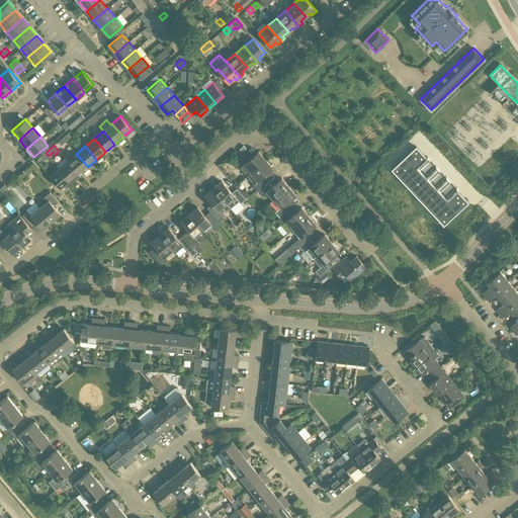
[(458,191),(446,202),(435,191),(425,180),(415,169),(427,158),(416,146),(391,169),(443,226),(468,202),(458,191)]
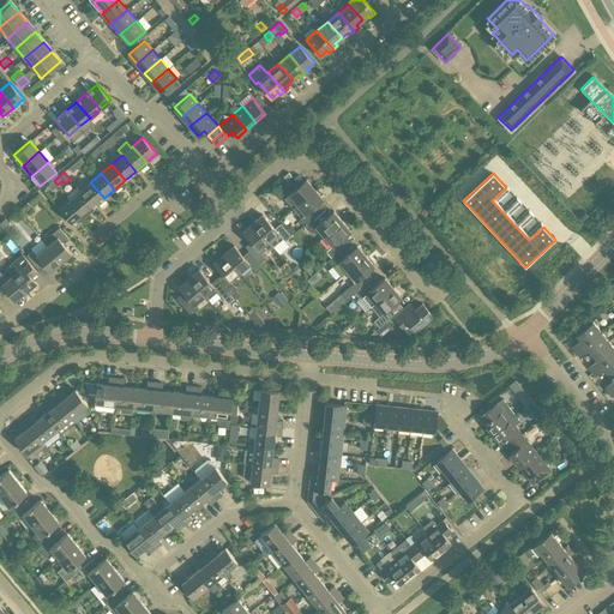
[(305,178),(294,188),(288,182),(276,193),(282,200),(284,198),(292,206),(313,187),(305,178)]
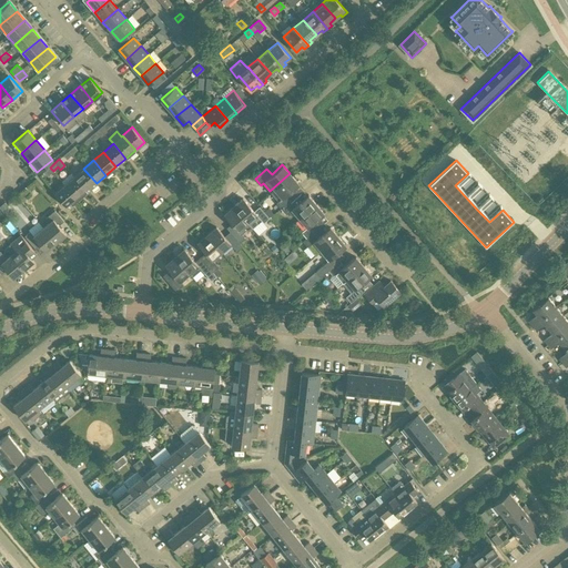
[(97,183),(83,169),(74,176),(87,191),(97,183)]
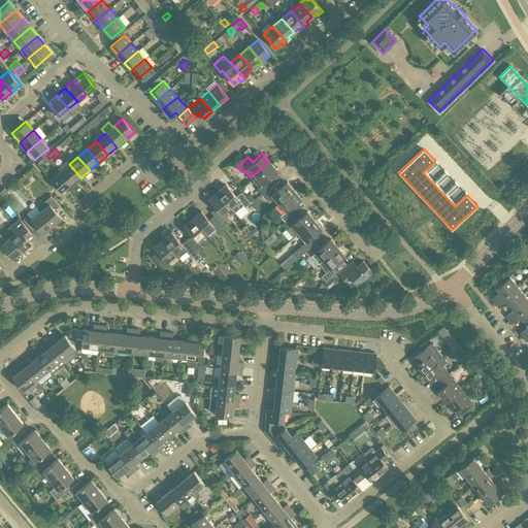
[(80,177),(69,164),(66,161),(57,168),(60,171),(72,186),(80,177)]
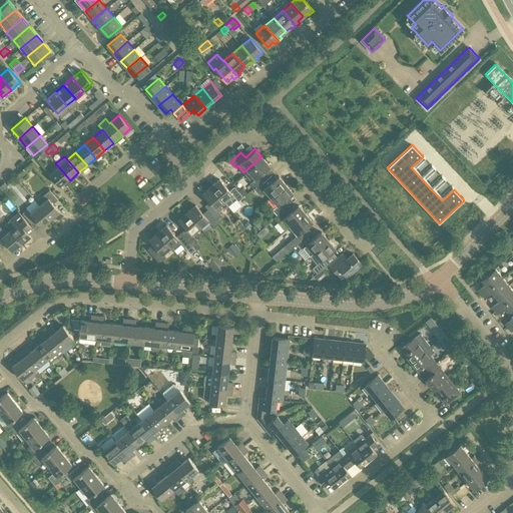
[(262,156),(243,172),(250,180),(248,182),(252,187),(264,178),(260,173),(270,165),(262,156)]
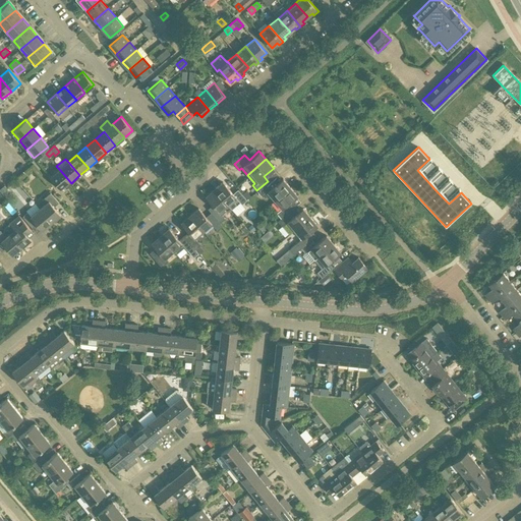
[(71,183),(59,169),(50,177),(62,190),(71,183)]
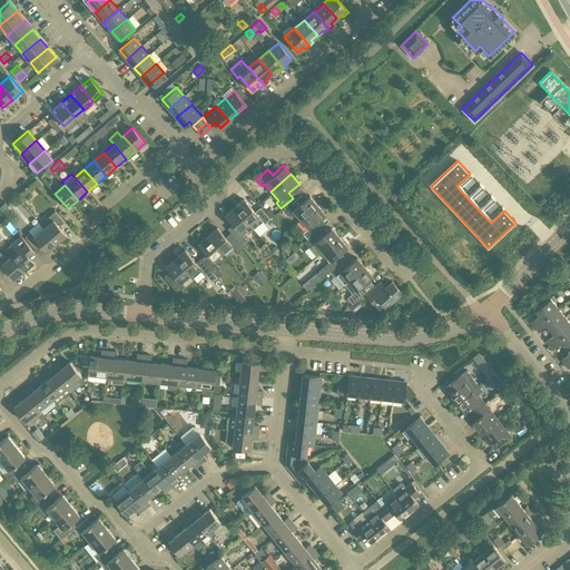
[(295,196),(293,198),(281,208),(286,214),(288,212),(293,217),(296,215),(300,218),(316,204),(308,195),(301,202),(295,196)]
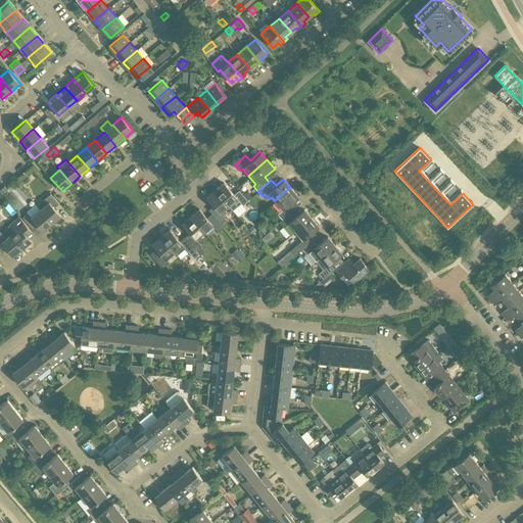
[(223,182),(215,189),(228,204),(233,210),(241,203),(242,204),(247,199),(238,189),(233,193),(223,182)]
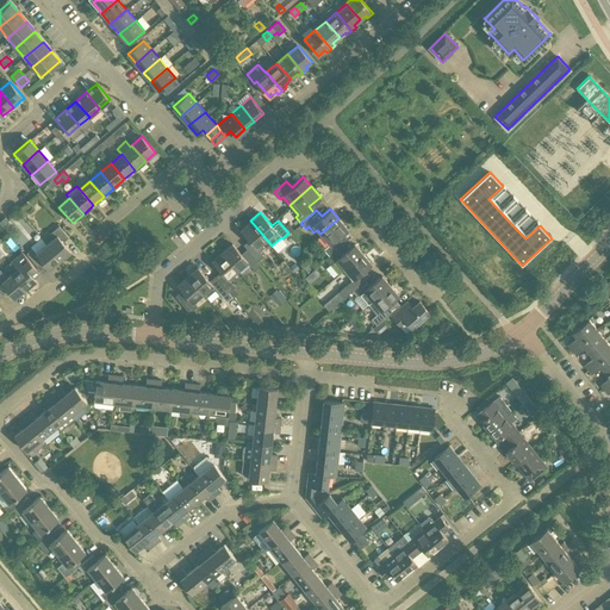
[(338,218),(321,234),(329,243),(323,248),(328,255),(337,248),(341,244),(338,242),(344,237),(341,234),(347,228),(338,218)]
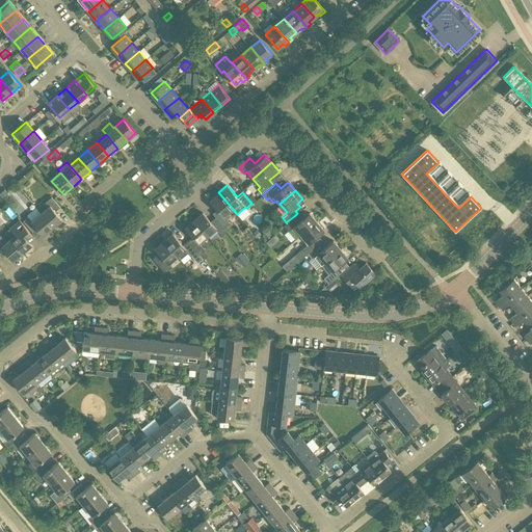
[(232,208),(218,192),(209,200),(219,212),(214,216),(217,219),(218,219),(224,227),(230,222),(225,218),(230,215),(227,212),(232,208)]
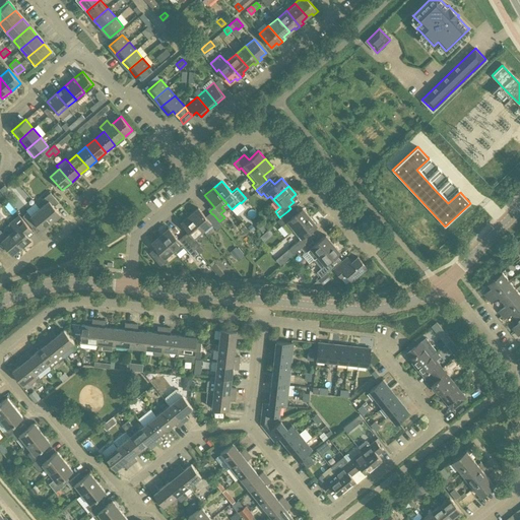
[(40,208),(51,221),(60,214),(54,206),(58,202),(50,192),(42,200),(45,204),(40,208)]
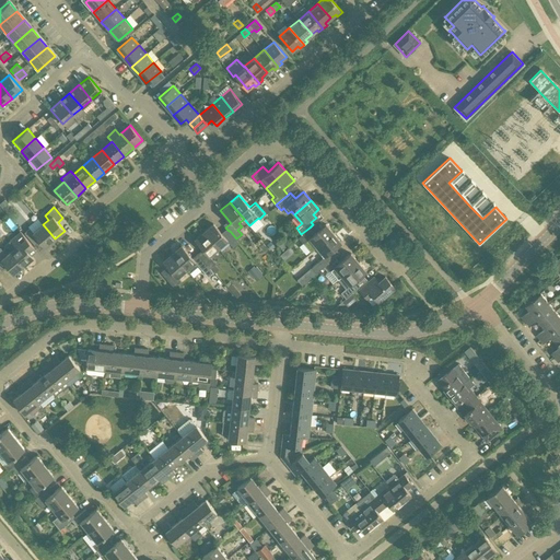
[(212,222),(203,231),(218,247),(226,240),(233,246),(238,242),(236,238),(230,231),(229,231),(224,235),(212,222)]
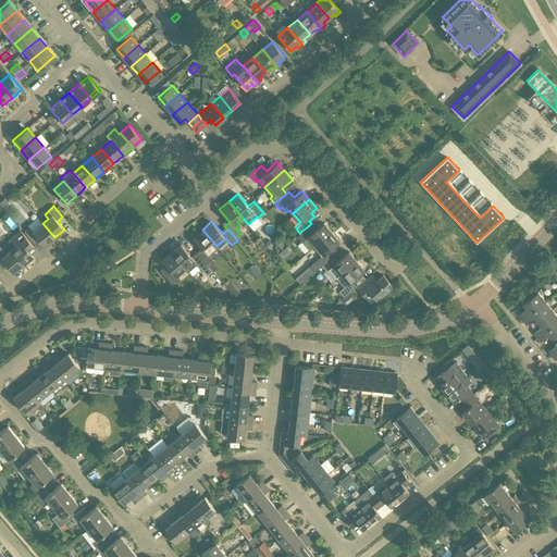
[(308,226),(299,233),(296,235),(309,250),(331,231),(323,222),(312,232),(308,226)]
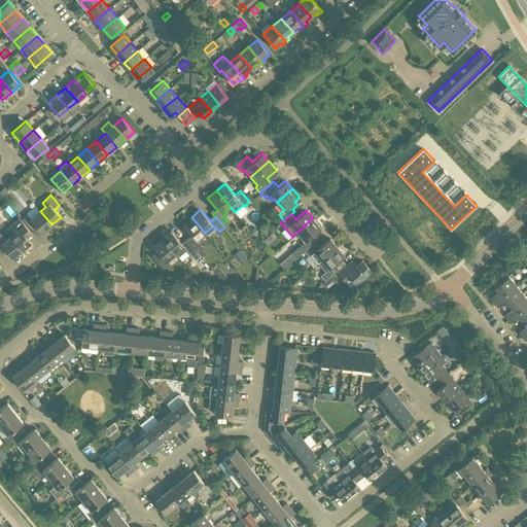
[(40,211),(31,218),(28,214),(23,219),(31,229),(36,224),(42,233),(51,224),(40,211)]
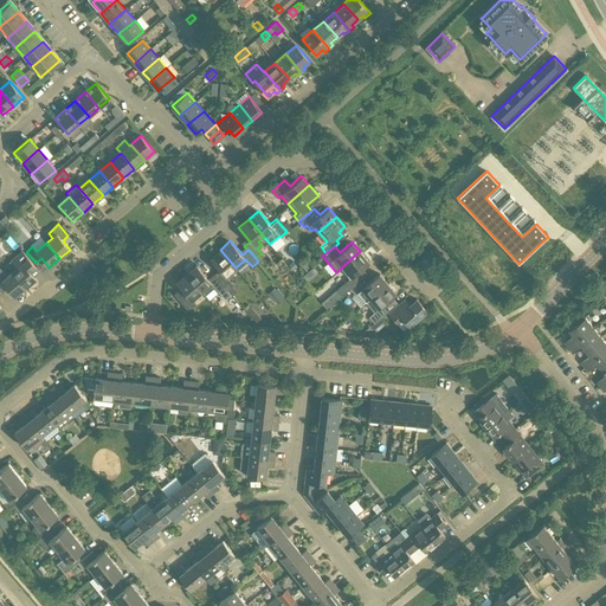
[(28,270),(33,265),(21,250),(11,259),(12,259),(6,264),(12,271),(25,288),(36,278),(28,270)]
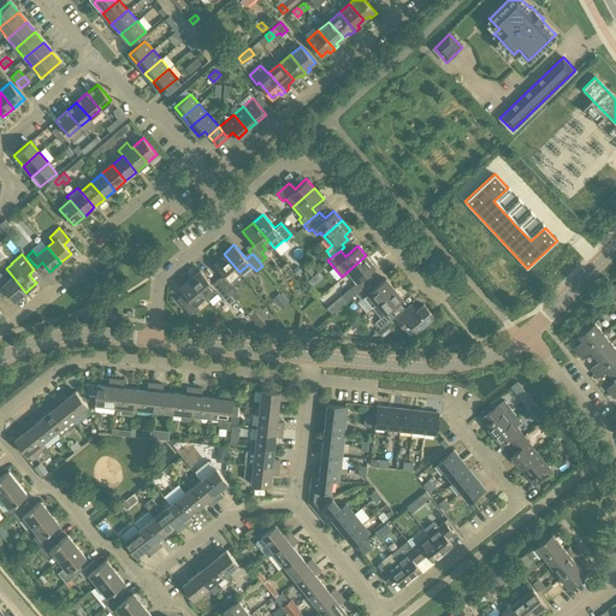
[(240,272),(224,254),(213,262),(223,273),(217,278),(227,290),(230,294),(236,289),(229,280),(240,272)]
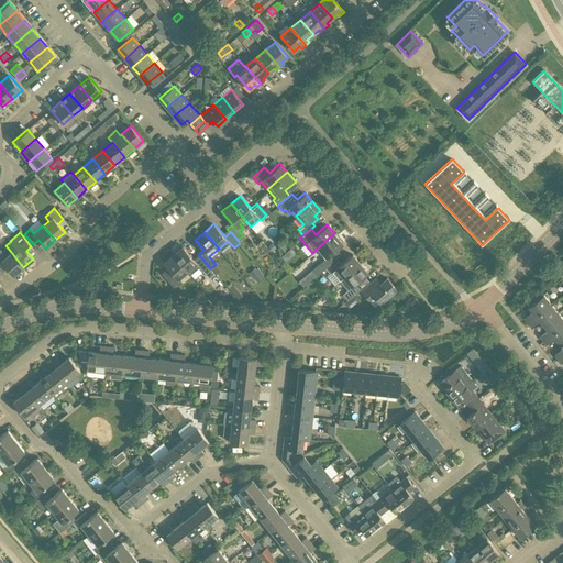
[(342,242),(334,233),(312,253),(312,254),(318,249),(324,256),(312,267),(317,274),(324,267),(335,257),(339,255),(333,250),(342,242)]
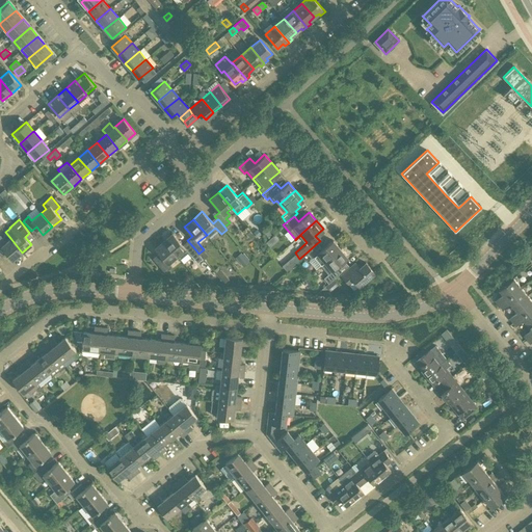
[(182,244),(171,232),(171,233),(173,234),(165,241),(163,239),(163,240),(164,242),(176,256),(179,259),(188,251),(191,255),(196,250),(187,240),(182,244)]
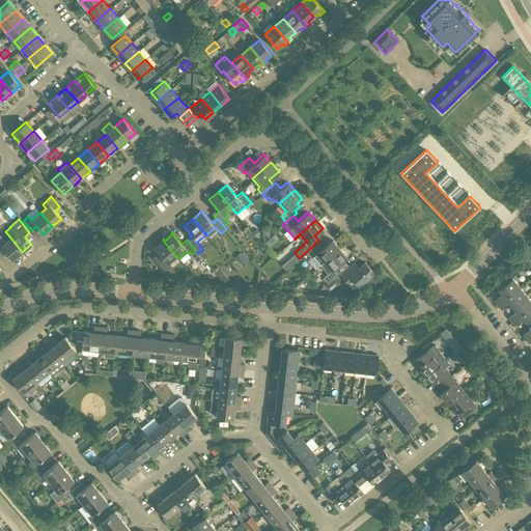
[(10,238),(6,242),(0,235),(0,254),(1,256),(6,252),(12,259),(22,252),(10,238)]
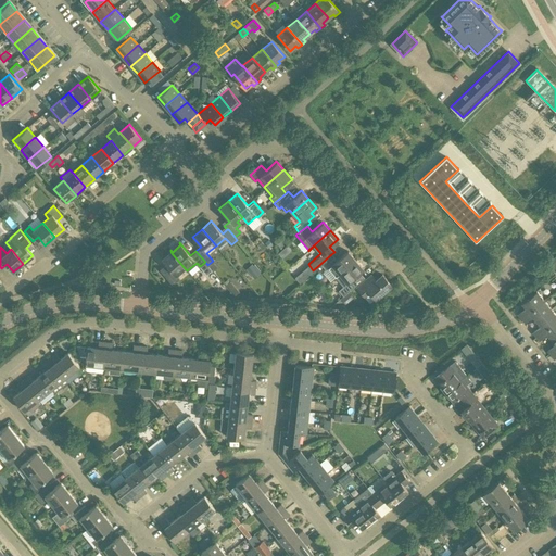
[(331,254),(320,264),(326,270),(328,268),(335,277),(355,260),(346,250),(337,260),(331,254)]
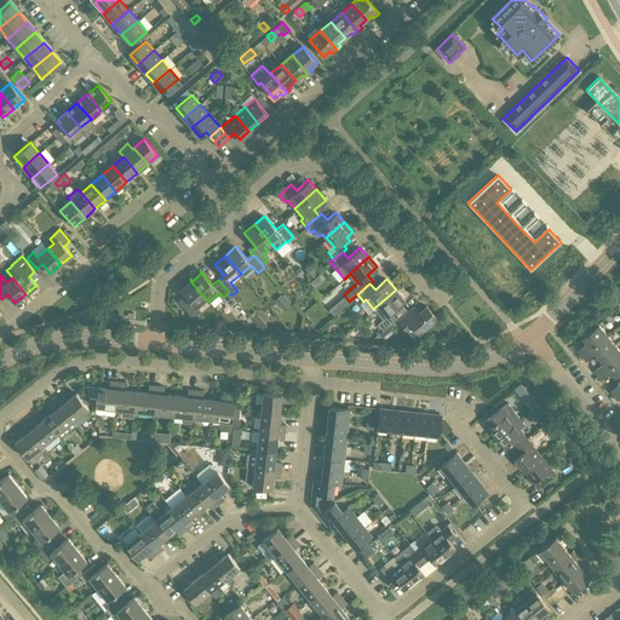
[(205,298),(191,282),(182,290),(181,288),(179,288),(193,303),(187,308),(191,314),(197,308),(195,306),(205,298)]
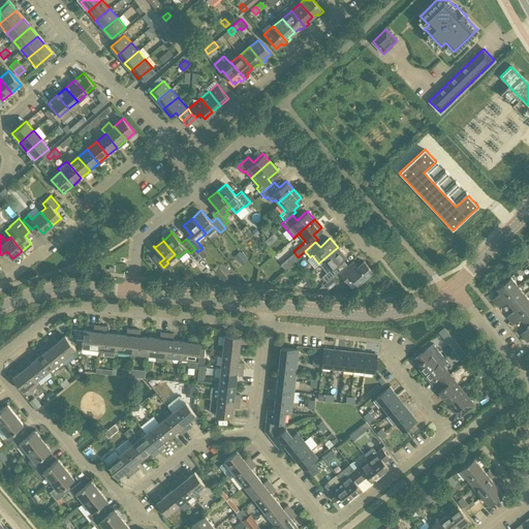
[(338,247),(318,263),(319,263),(322,261),(330,269),(322,275),(327,280),(339,269),(335,265),(345,255),(338,247)]
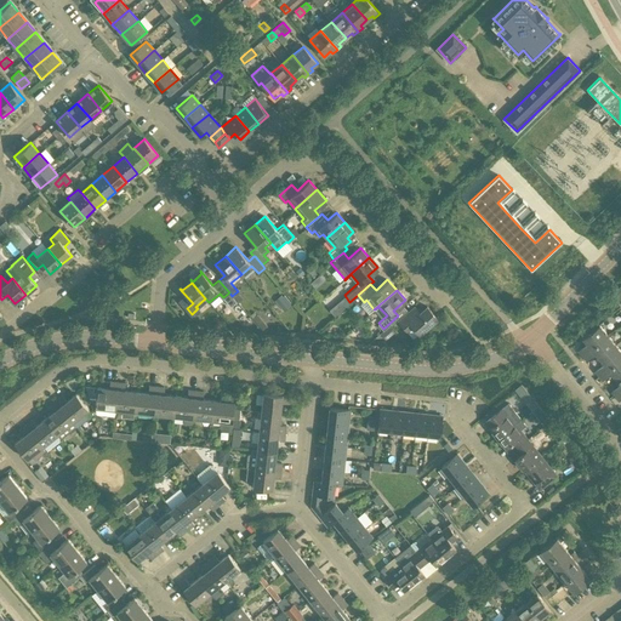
[(292,306),(285,297),(283,298),(280,297),(275,302),(284,312),(292,306)]
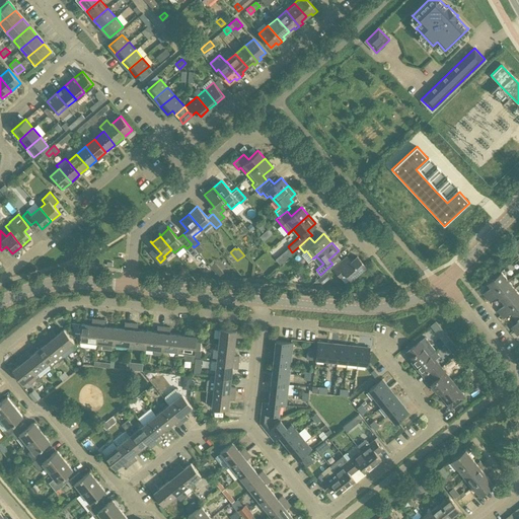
[(350,278),(365,266),(356,255),(350,261),(346,255),(332,268),(340,276),(345,272),(350,278)]
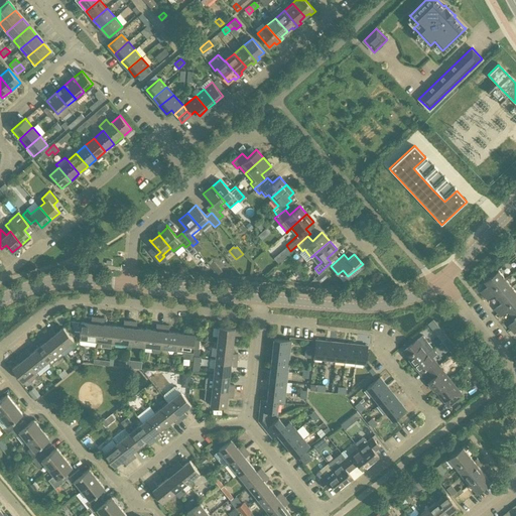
[(221,270),(214,261),(214,262),(211,259),(208,262),(210,265),(217,274),(221,270)]
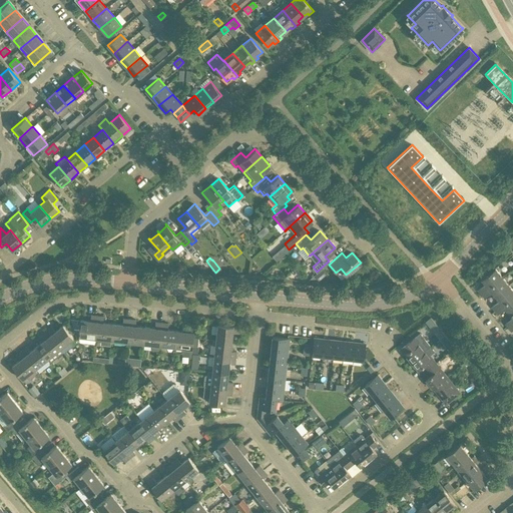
[(322,268),(314,274),(319,280),(326,273),(322,268)]
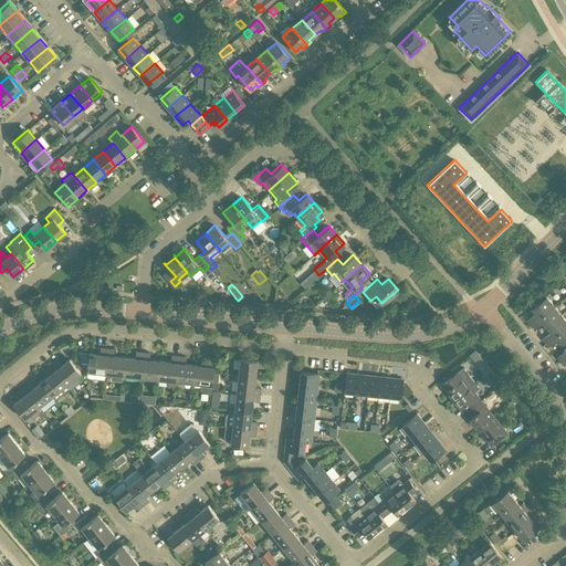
[(531,307),(535,314),(526,320),(531,324),(554,305),(546,295),(531,307)]
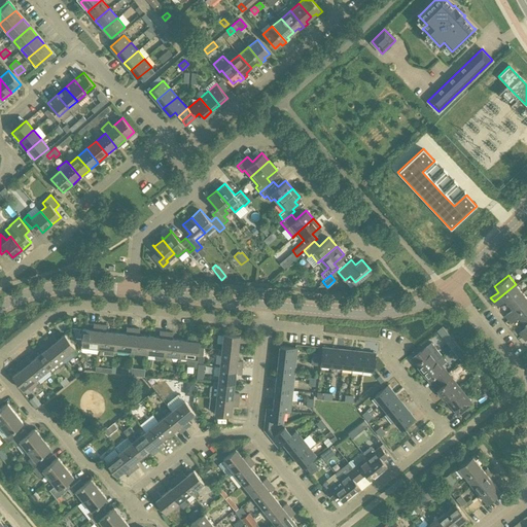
[(523,293),(516,284),(494,302),(497,306),(504,300),(508,305),(523,293)]
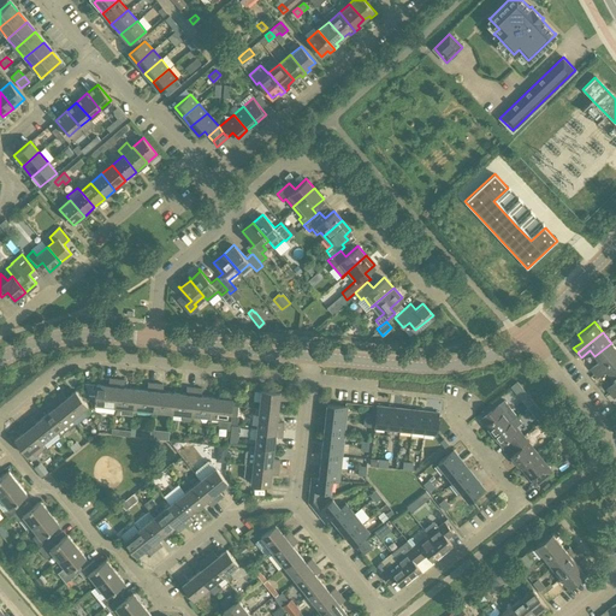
[(594,356),(598,362),(590,368),(593,373),(615,354),(615,349),(611,343),(594,356)]
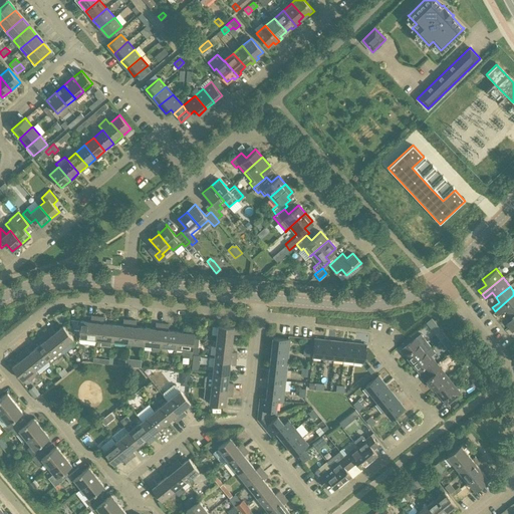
[(513,309),(513,295),(495,311),(498,315),(505,309),(509,314),(513,309)]
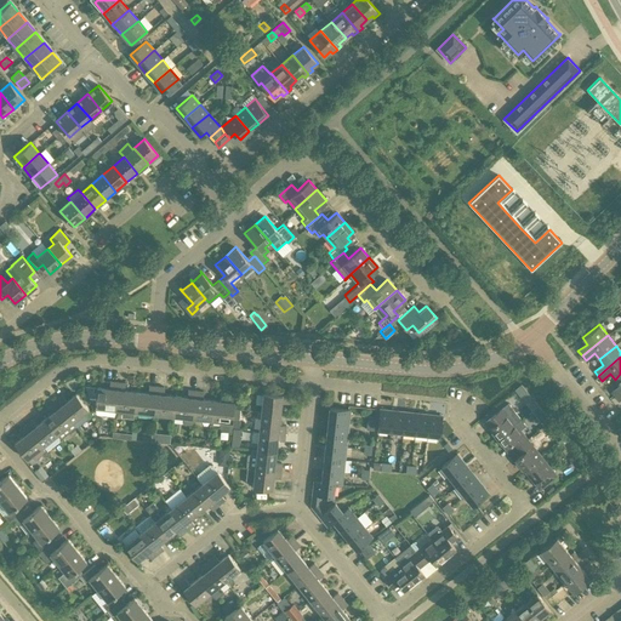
[(109,381),(109,388),(97,387),(95,406),(115,409),(118,382),(109,381)]
